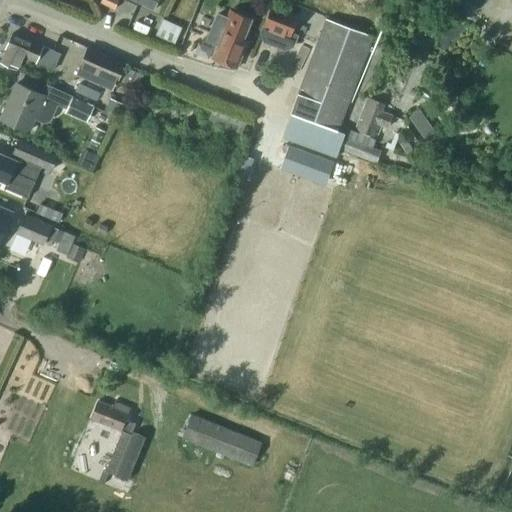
[(158,0),(131,0),(154,10),(158,0)]
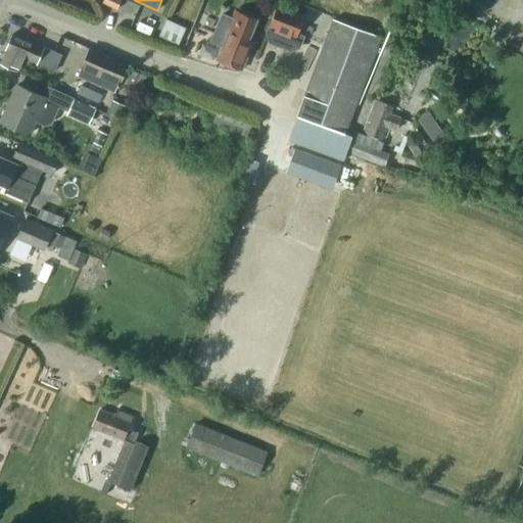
[(295,32),(301,14),(275,4),(264,34),(268,42),(289,50),(297,46),(301,35),(295,32)]
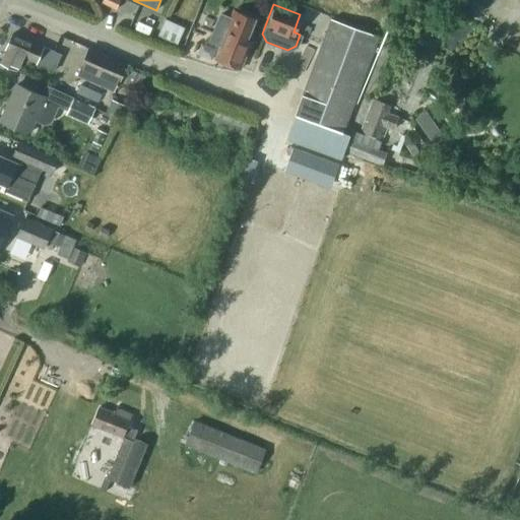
[(239,68),(249,42),(245,40),(253,18),(234,10),(231,18),(219,14),(209,41),(222,46),(216,59),(239,68)]
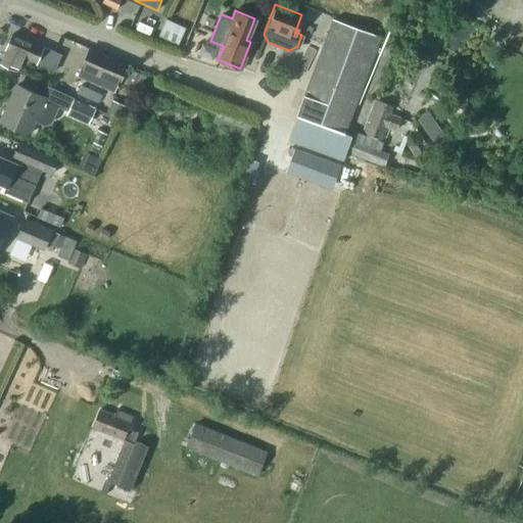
[(158,35),(178,43),(185,27),(165,18),(158,35)]
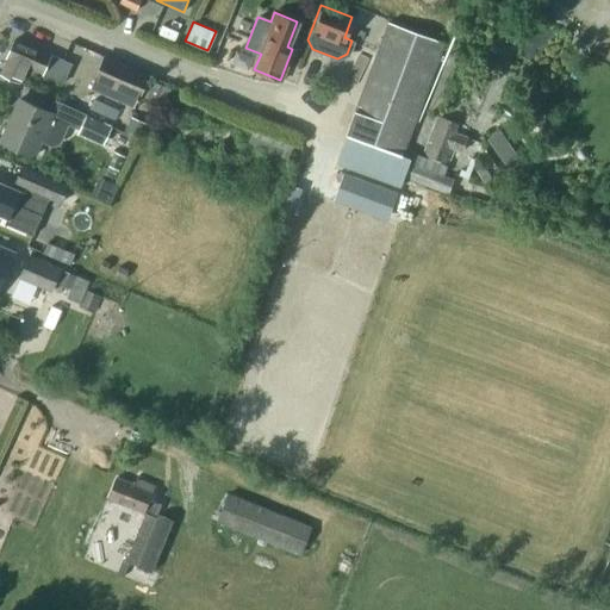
[(348,134),(400,153),(443,41),(390,22),(348,134)]
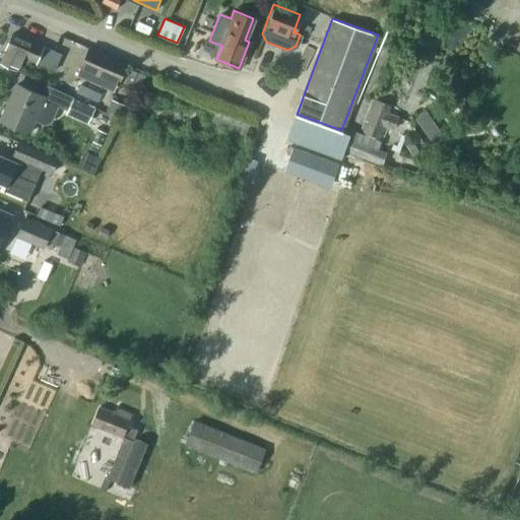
[(22,56),(54,69),(61,55),(13,34),(7,49),(8,50),(3,62),(17,68),(22,56)]
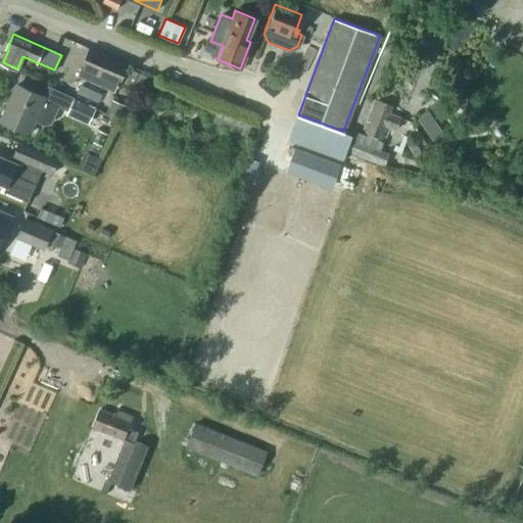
[(114,82),(123,64),(86,48),(78,65),(114,82)]
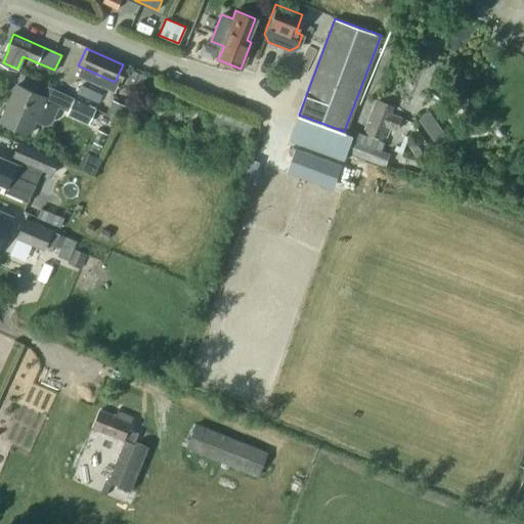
[(89,123),(95,108),(73,98),(73,97),(46,86),(42,95),(17,84),(1,122),(28,134),(35,120),(44,124),(48,123),(51,121),(56,108),(89,123)]
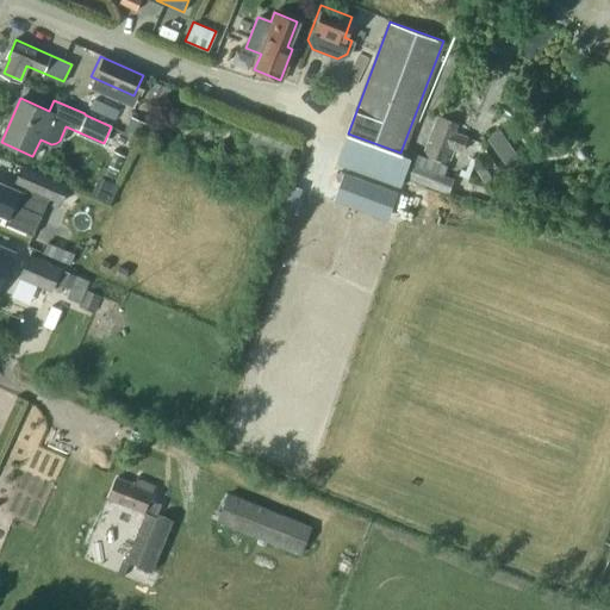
[(94,99),(89,109),(114,120),(119,111),(94,99)]
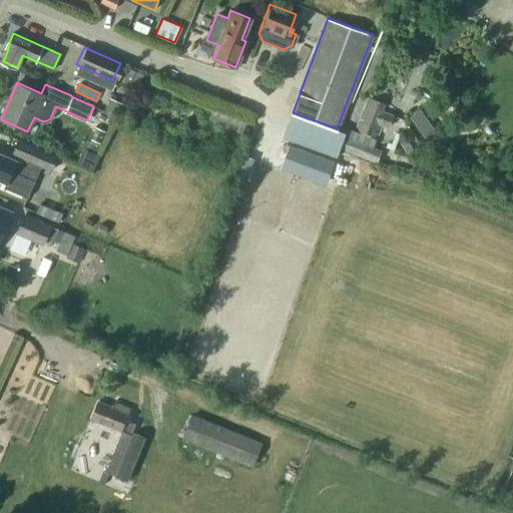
[(392,115),(381,111),(384,103),(368,97),(356,131),(348,128),(345,136),(344,136),(340,148),(378,161),(382,150),(373,147),(381,124),(388,126),(392,115)]
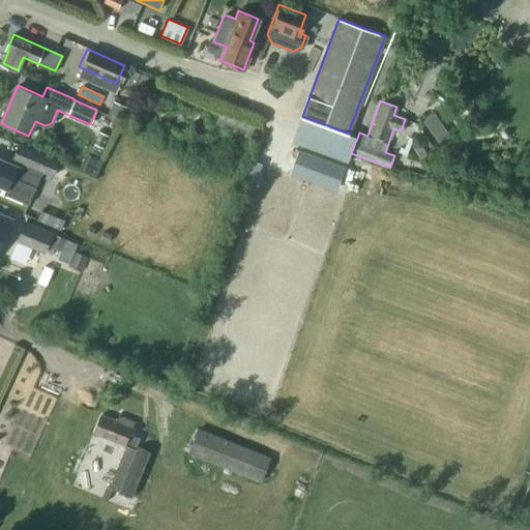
[(447,130),(437,138),(444,148),(454,141),(447,130)]
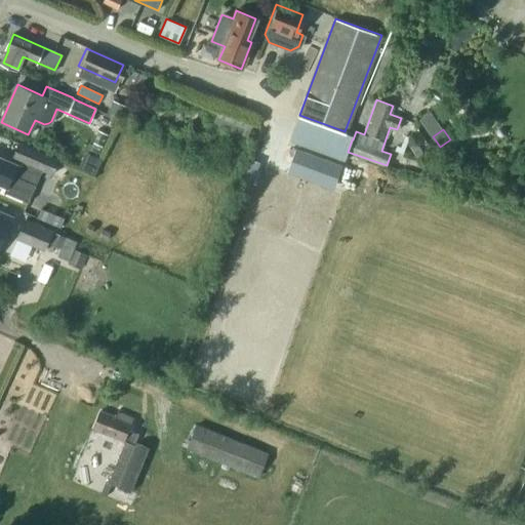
[(108,133),(98,130),(93,143),(103,146),(108,133)]
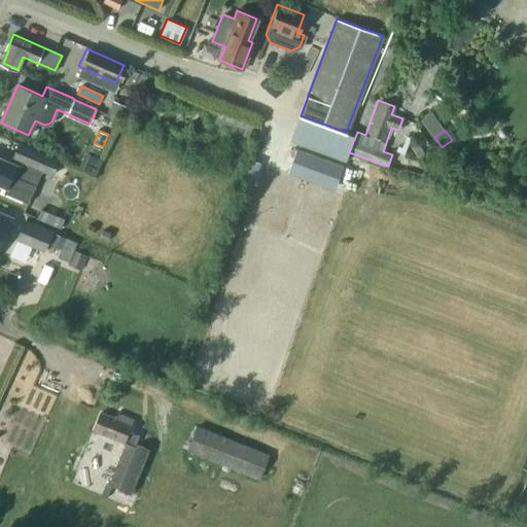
[(0,157),(0,184),(7,187),(5,192),(30,202),(43,170),(54,174),(60,159),(21,143),(12,163),(0,157)]
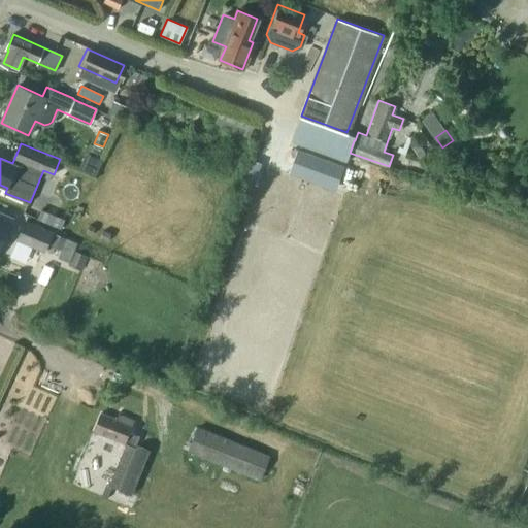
[(0,246),(12,217),(0,211),(0,246)]
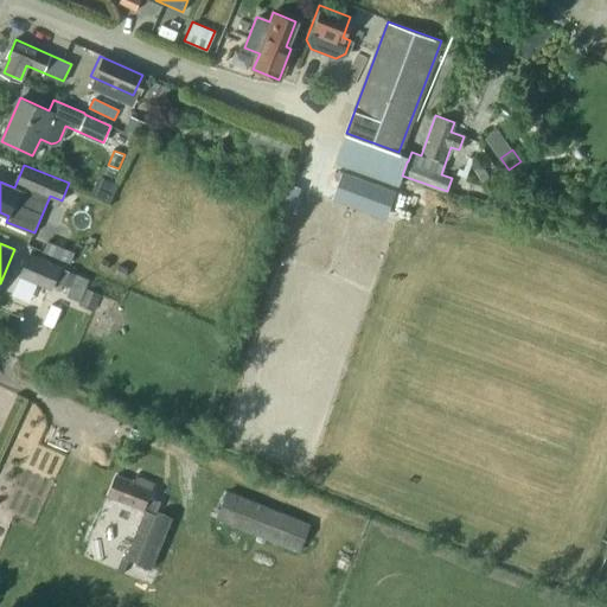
[(61,266),(30,253),(20,276),(51,288),(61,266)]
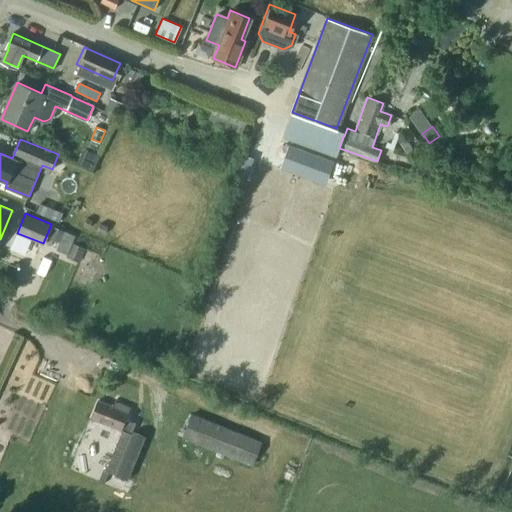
[(65,228),(54,223),(48,236),(59,241),(65,228)]
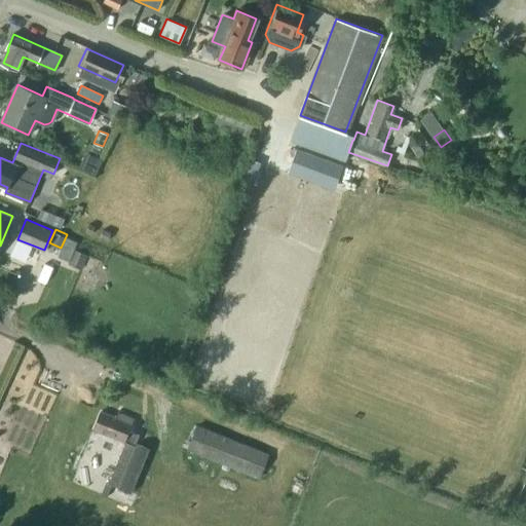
[(68,265),(80,270),(86,256),(74,251),(68,265)]
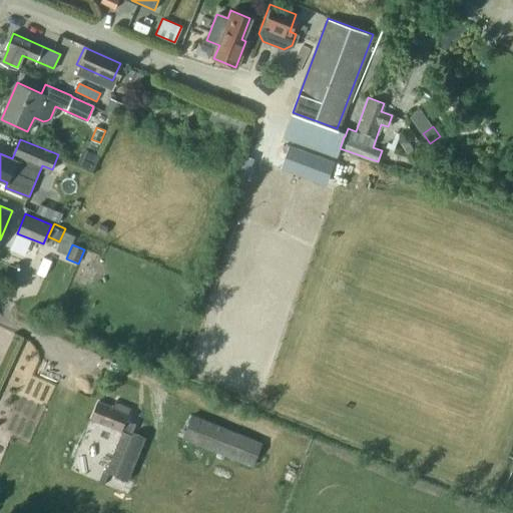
[(112,407),(98,402),(91,418),(122,430),(130,434),(134,424),(125,420),(130,409),(113,403),(112,407)]
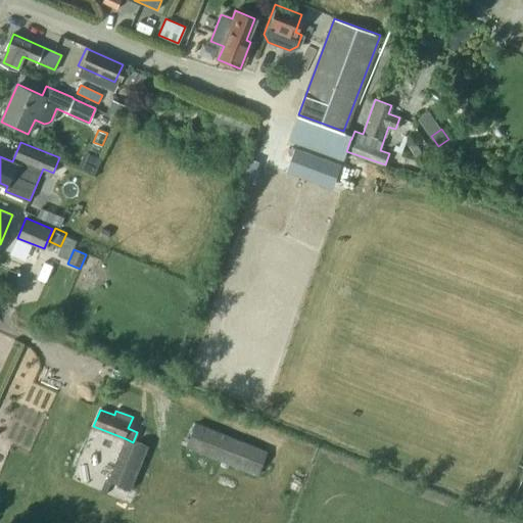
[(187,445),(256,474),(267,450),(197,422),(187,445)]
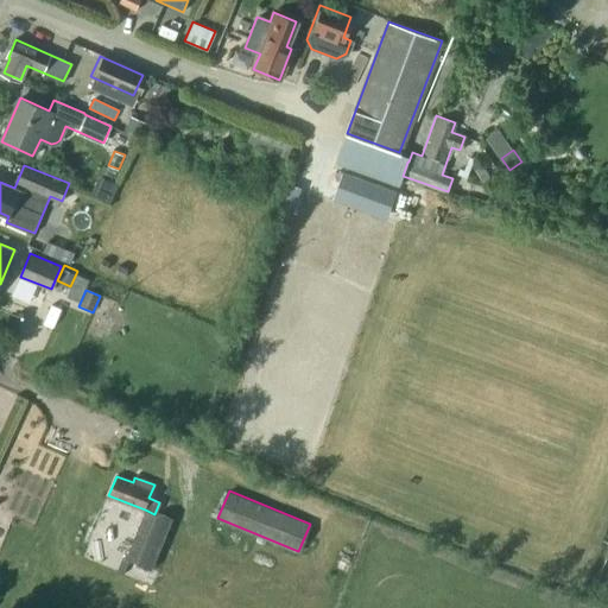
[(78,542),(94,549),(92,555),(115,567),(137,518),(111,506),(103,520),(92,514),(78,542)]
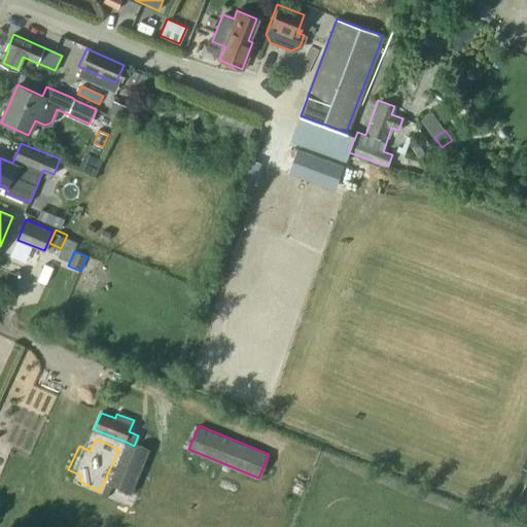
[(118,488),(135,446),(134,446),(126,442),(109,484),(118,488)]
